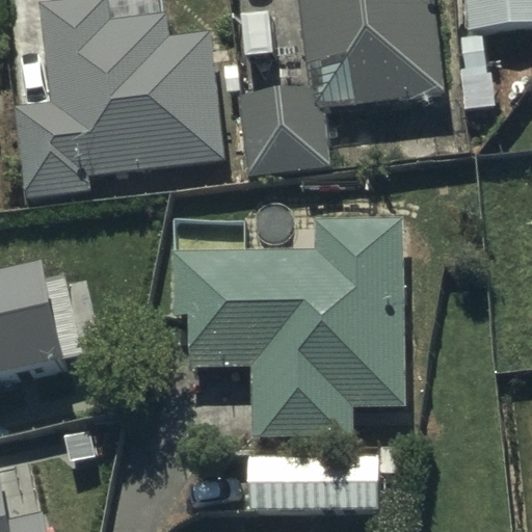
[(112,0),(79,0),(44,4),(55,104),(12,109),(23,203),(95,194),(94,179),(225,164),(211,36),(173,41),(169,16),(115,22),(112,0)]
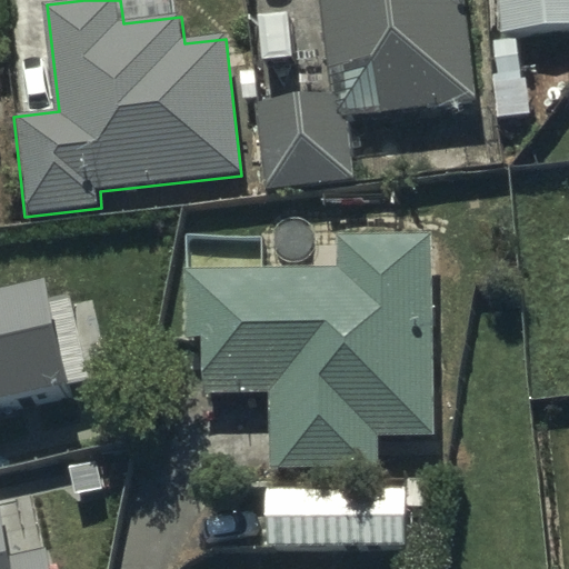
[(472,0),(329,0),(339,89),(256,99),(267,195),(360,185),(353,125),(486,109),(472,0)]
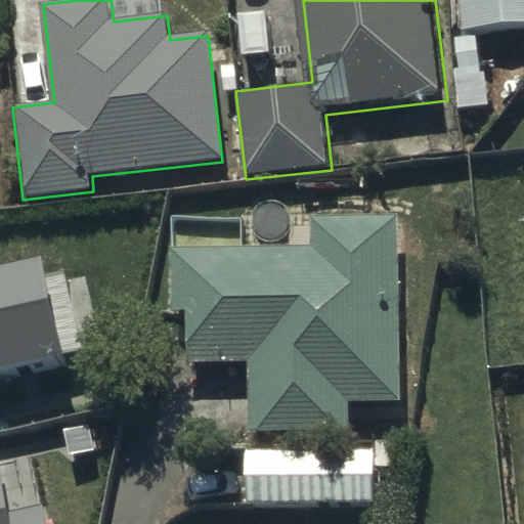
[(523,0),(463,0),(467,37),(523,31),(523,0)]
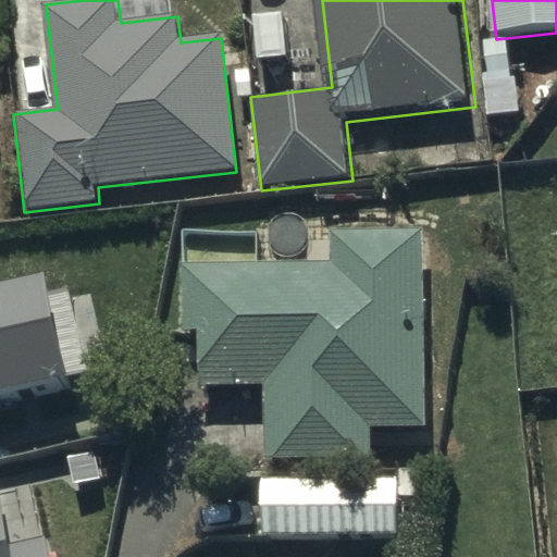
[(327,260),(182,262),(182,329),(198,329),(198,384),(261,384),(262,456),(373,455),(372,428),(426,426),(423,227),(326,229),(327,260)]
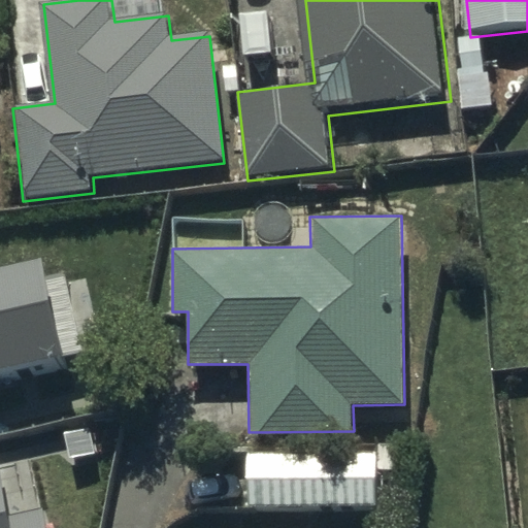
[(50,264),(0,275),(0,378),(72,362),(50,264)]
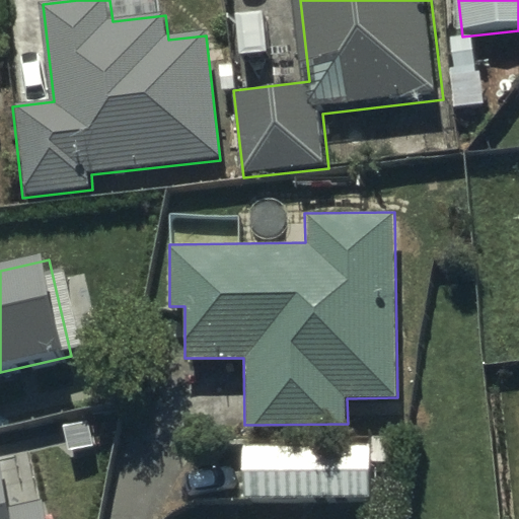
[(369,445),(243,445),(243,498),(369,497),(369,445)]
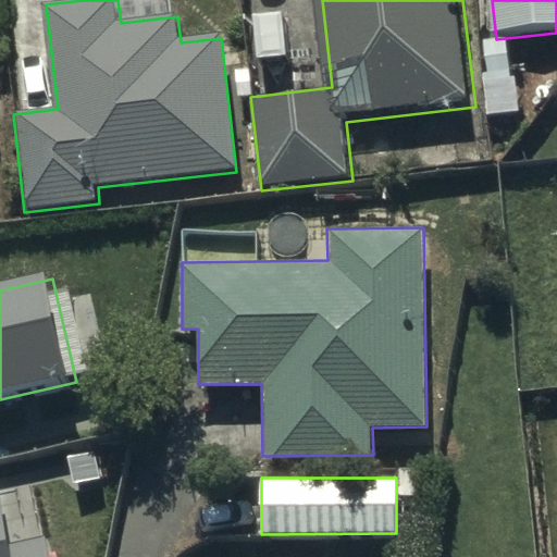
[(0,556),(52,556),(49,536),(8,545),(0,510),(0,556)]
